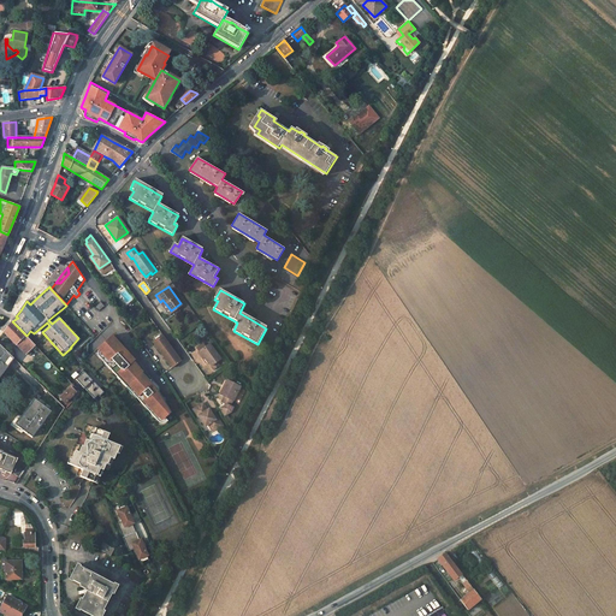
[(163,300),(160,302),(167,313),(171,311),(163,300)]
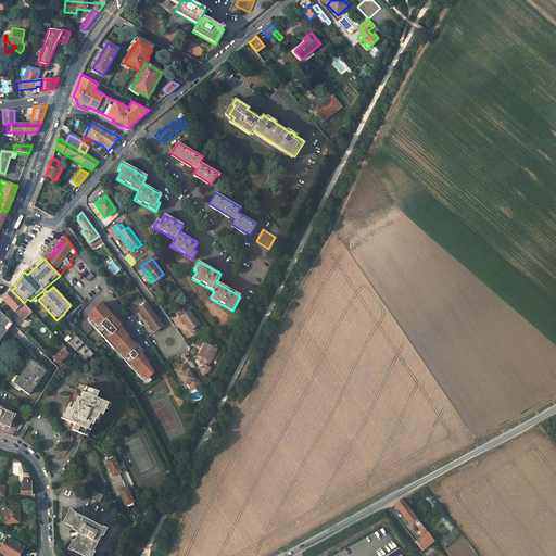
[(8,295),(4,300),(15,311),(24,303),(11,290),(8,295)]
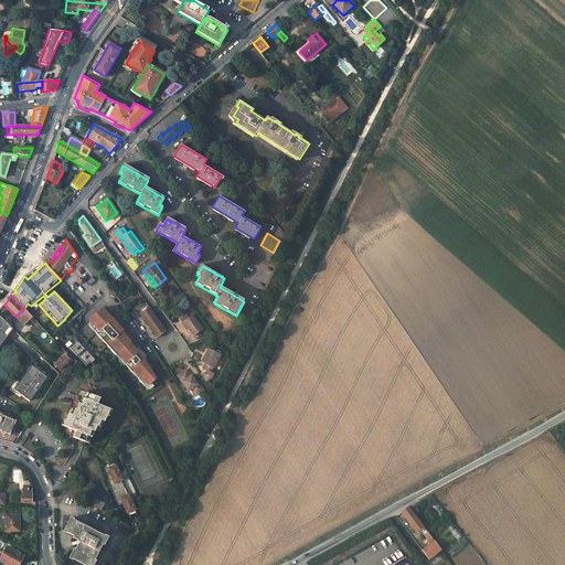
[(149,307),(140,312),(159,338),(167,331),(149,307)]
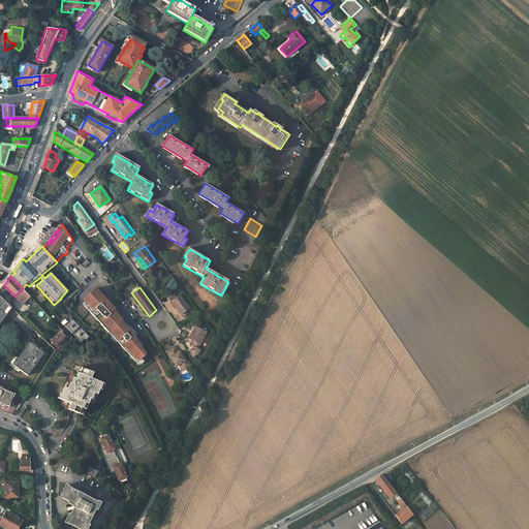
[(23,288),(14,296),(23,304),(30,297),(25,290),(23,288)]
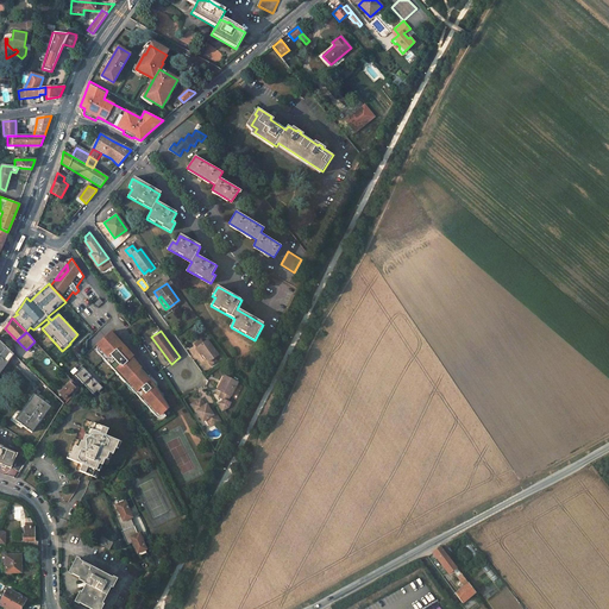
[(118,369),(133,385),(132,388),(144,400),(146,397),(151,402),(149,406),(156,413),(159,410),(162,414),(170,407),(152,380),(151,380),(151,378),(148,378),(146,371),(133,357),(132,358),(127,355),(125,353),(124,347),(121,344),(120,346),(115,340),(117,339),(110,332),(96,345),(102,351),(100,352),(108,360),(107,362),(117,371),(118,369)]
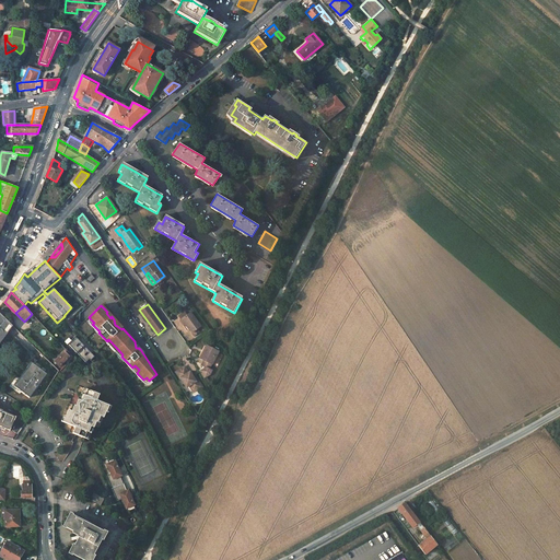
[(195,327),(198,325),(188,311),(185,313),(182,311),(176,315),(178,318),(177,318),(183,326),(184,324),(189,331),(190,335),(197,330),(195,327)]
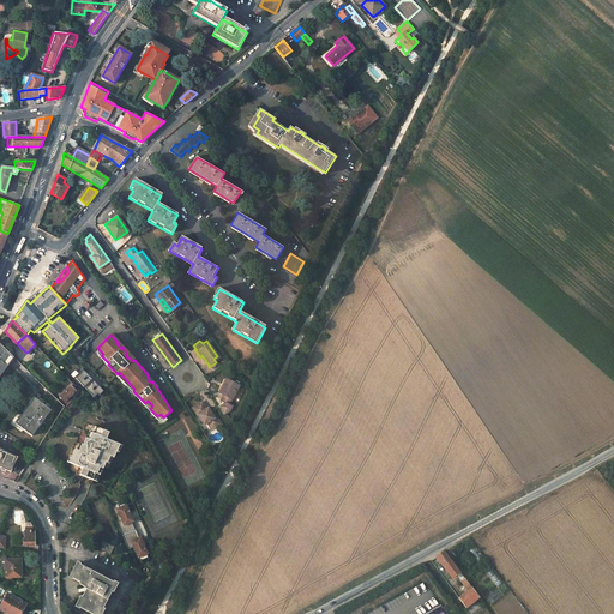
[(4,373),(16,357),(0,343),(0,373),(1,372),(4,373)]
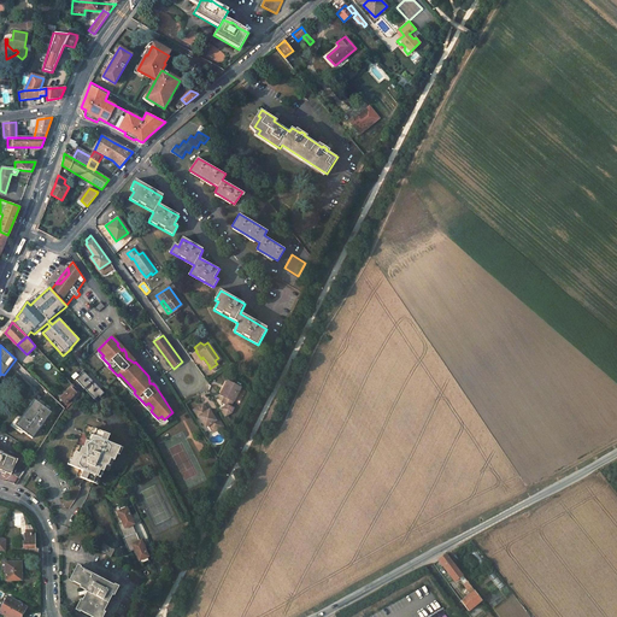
[(86,388),(93,381),(84,370),(76,377),(86,388)]
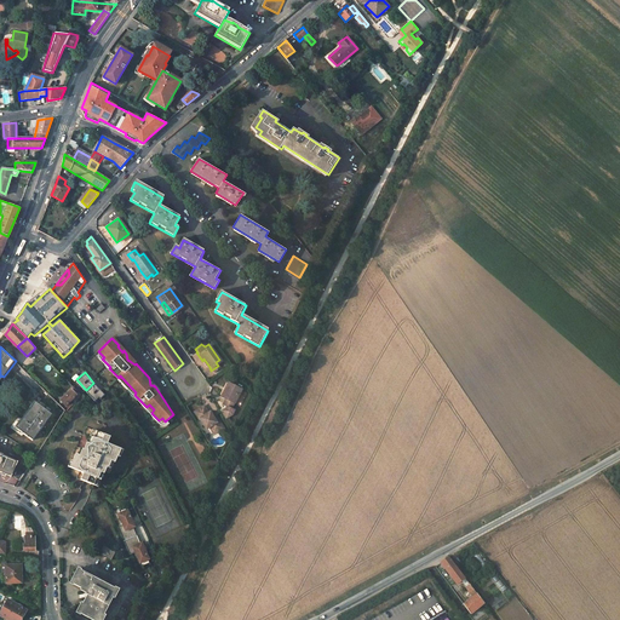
[(119,378),(135,395),(136,392),(120,375),(119,378)]
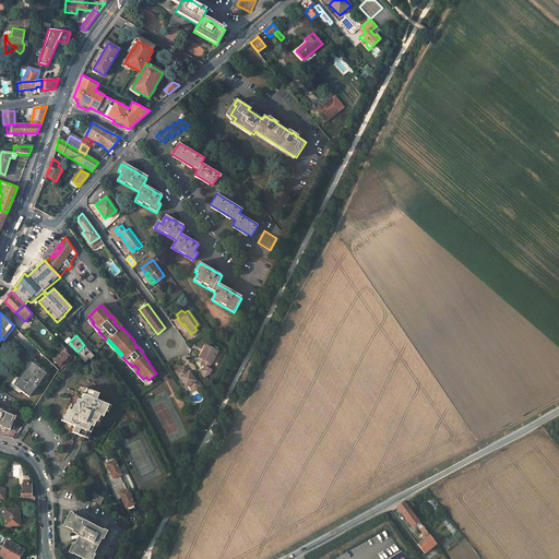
[(216,351),(205,345),(199,357),(202,359),(200,364),(203,366),(202,368),(198,369),(202,378),(207,373),(210,369),(206,368),(216,351)]
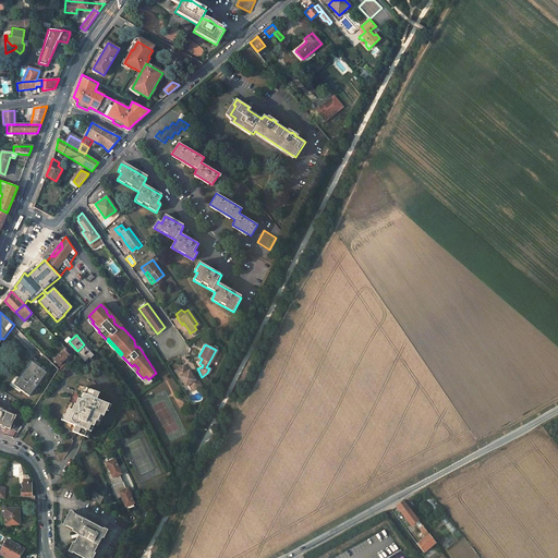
[(95,354),(86,346),(79,352),(87,361),(95,354)]
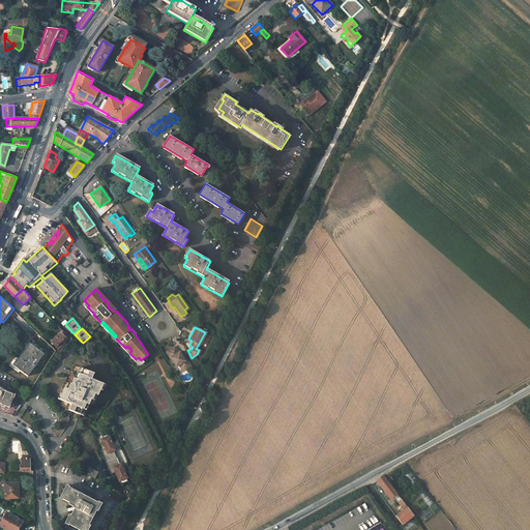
[(66,337),(62,332),(52,342),(56,347),(66,337)]
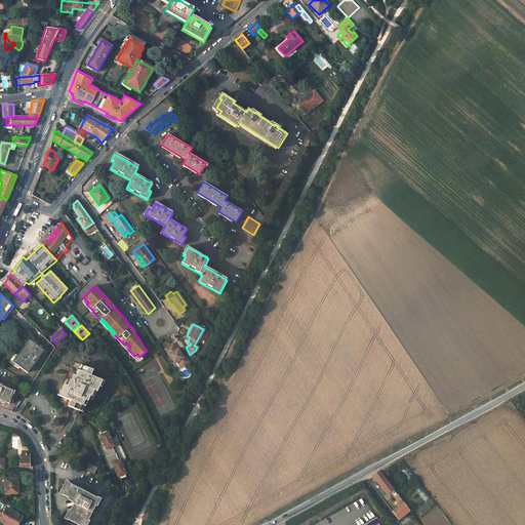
[(38,358),(43,350),(31,341),(27,347),(26,345),(23,349),(25,350),(23,353),(21,352),(16,358),(18,359),(15,364),(28,372),(35,363),(38,358)]
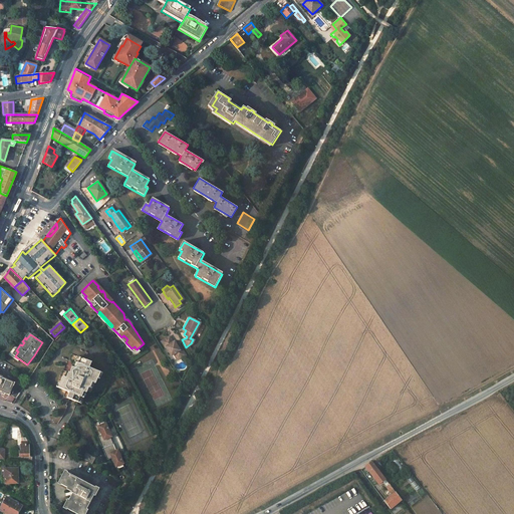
[(186,353),(179,343),(177,345),(175,342),(174,340),(172,341),(168,335),(161,340),(165,346),(171,354),(174,352),(178,359),(186,353)]
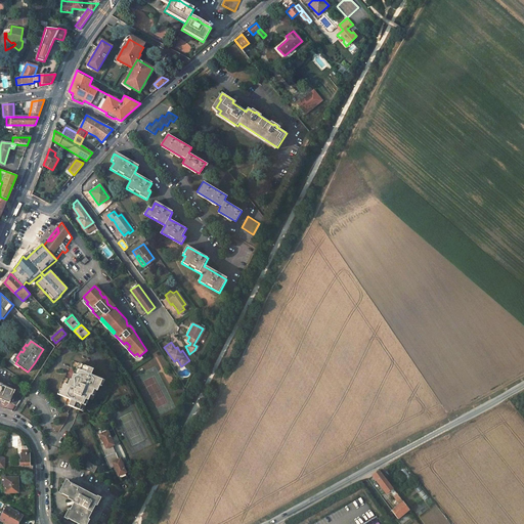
[(101,385),(104,380),(91,374),(93,368),(82,363),(79,368),(77,367),(70,385),(64,383),(62,388),(60,387),(57,393),(71,398),(69,404),(75,406),(81,409),(85,398),(88,399),(93,388),(97,390),(99,384),(101,385)]
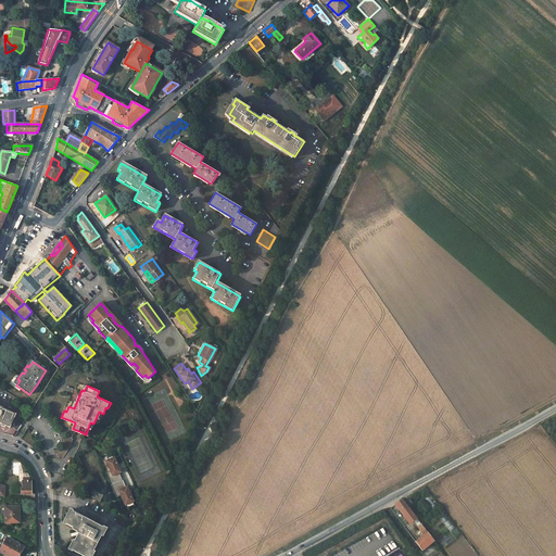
[(0,422),(10,428),(16,414),(3,408),(3,407),(0,405),(0,422)]
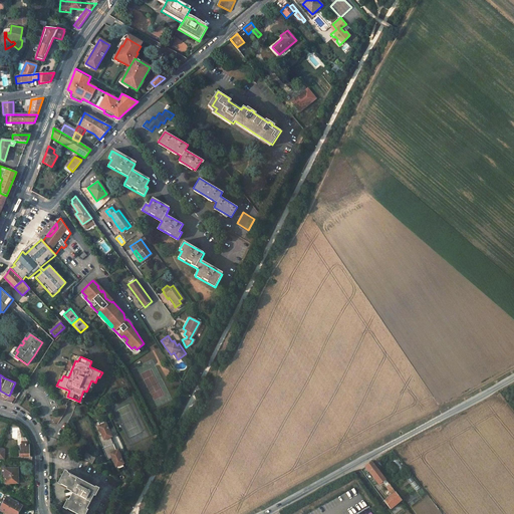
[(102,449),(113,444),(110,437),(112,437),(106,423),(105,424),(99,426),(98,427),(102,435),(103,438),(99,440),(102,449)]
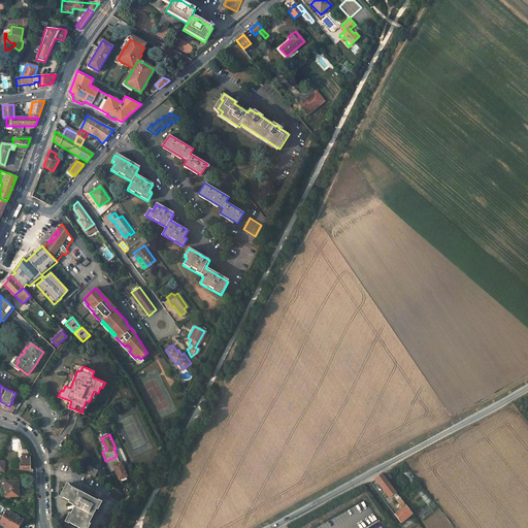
[(29,454),(23,454),(23,457),(22,457),(22,463),(20,463),(20,469),(30,468),(30,457),(29,457),(29,454)]
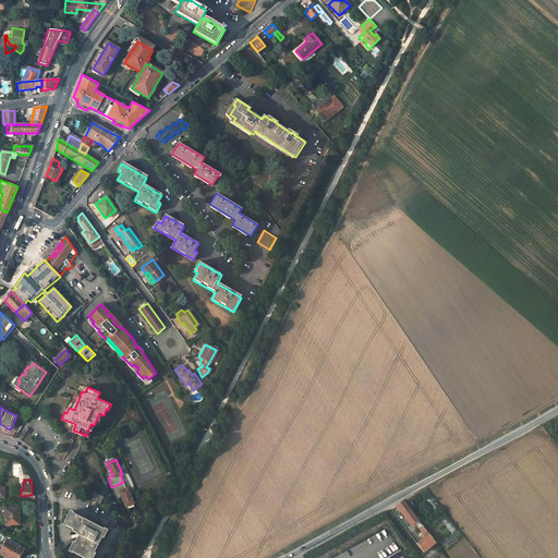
[(126,489),(123,482),(111,487),(116,496),(121,494),(122,497),(126,507),(128,507),(133,504),(135,504),(129,488),(126,489)]
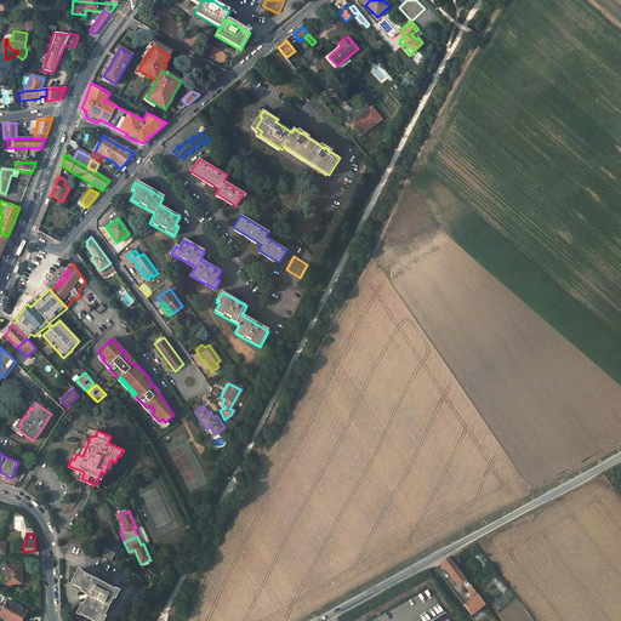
[(104,547),(100,554),(112,560),(117,553),(104,547)]
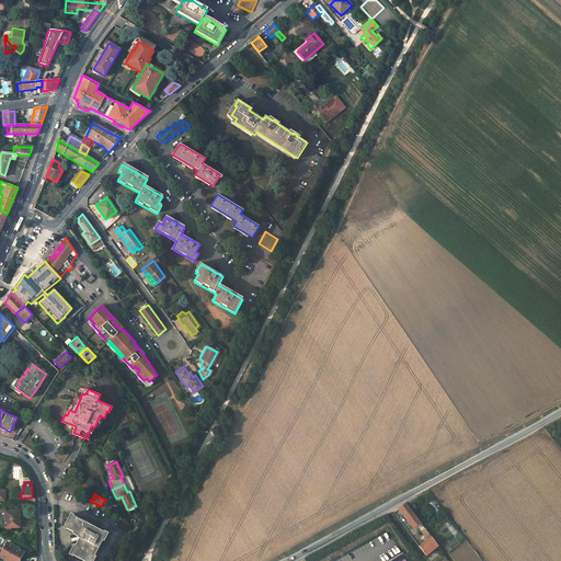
[(407,504),(399,510),(413,528),(418,525),(423,533),(426,530),(407,504)]
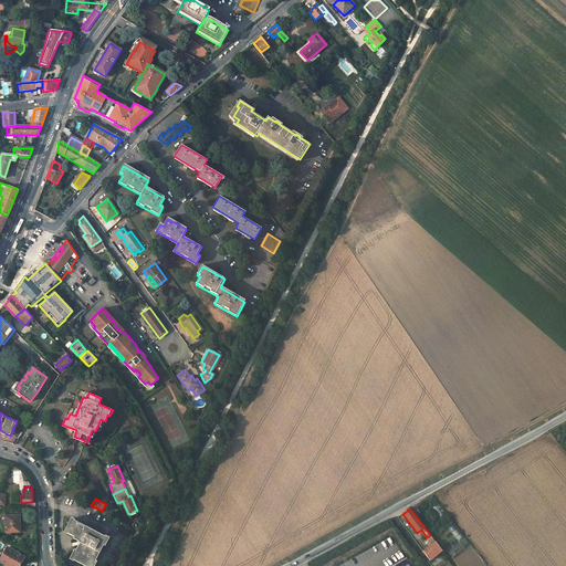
[(20,516),(3,516),(3,526),(6,526),(6,533),(20,533),(20,516)]
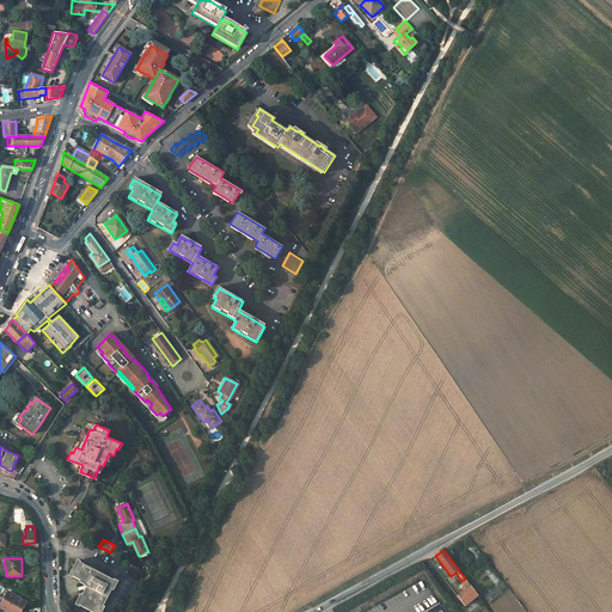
[(115,581),(79,562),(75,570),(73,576),(89,585),(80,600),(79,604),(92,611),(97,611),(99,610),(101,611),(112,589),(111,588),(115,581)]
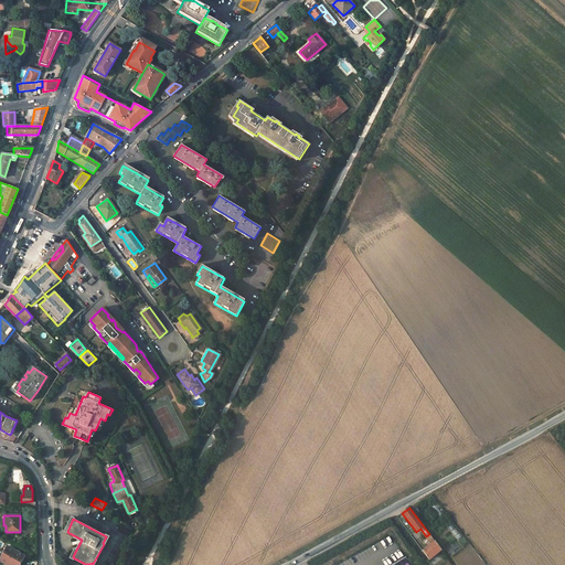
[(456,529),(451,532),(458,540),(462,536),(456,529)]
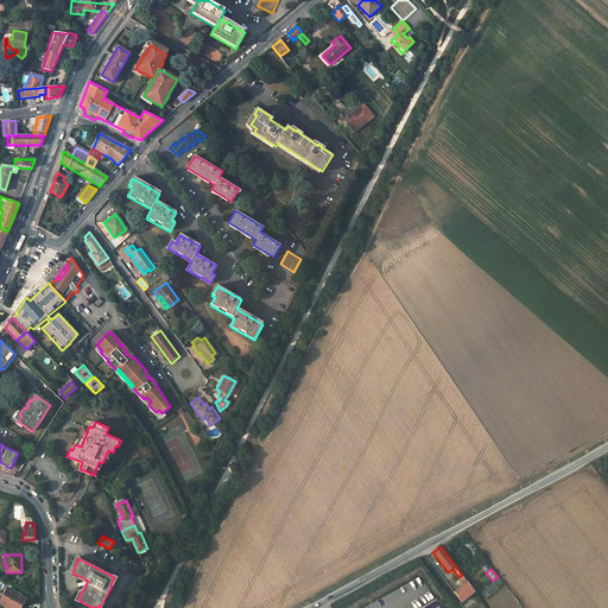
[(468,583),(462,575),(458,577),(457,577),(464,587),(468,583)]
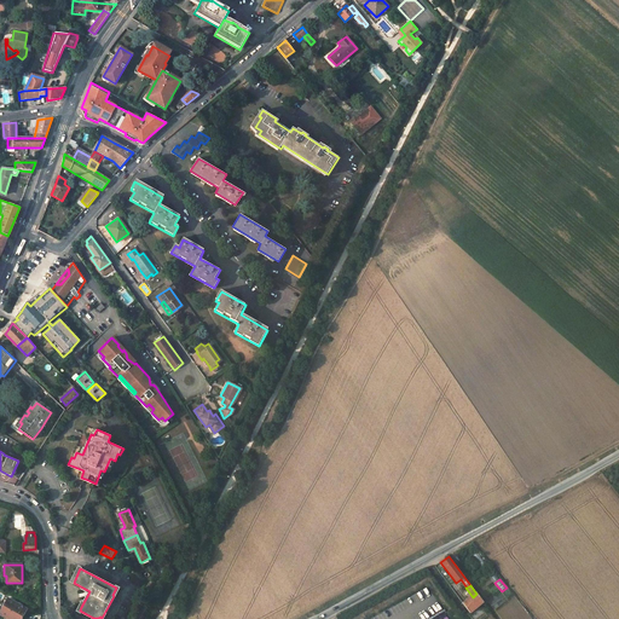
[(473,597),(463,603),(470,613),(484,602),(476,594),(473,597)]
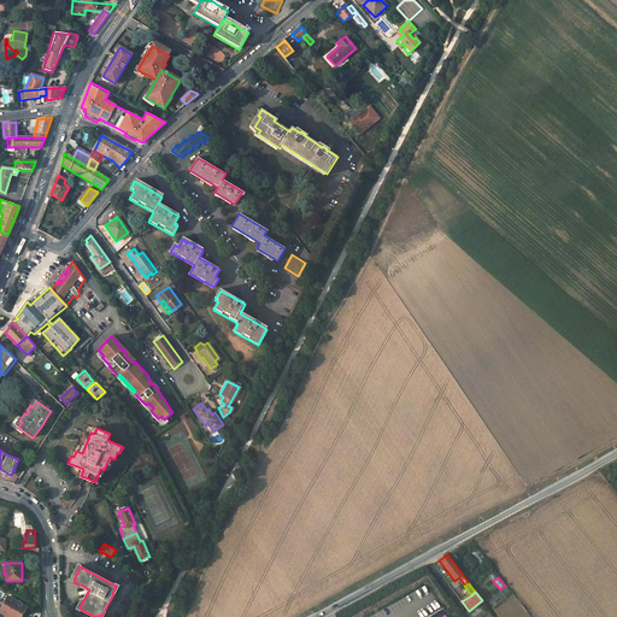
[(7,597),(0,610),(0,612),(7,616),(21,616),(27,607),(7,597)]
